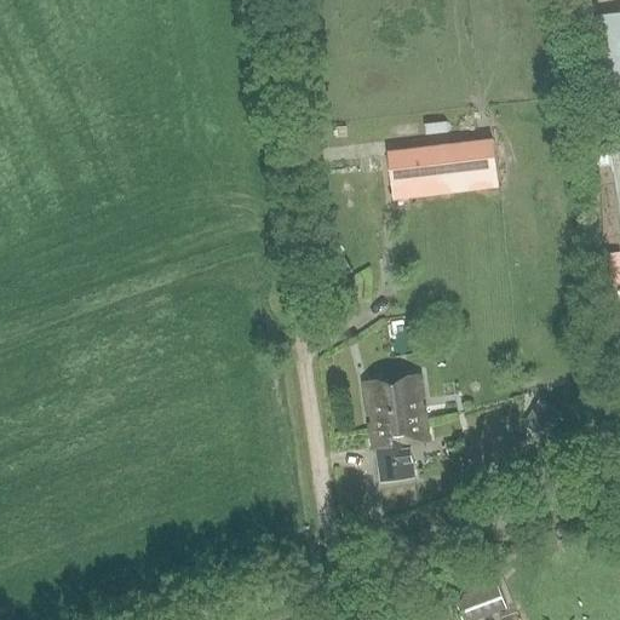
[(619,11),(589,16),(603,136),(606,136),(609,164),(619,161),(619,11)]
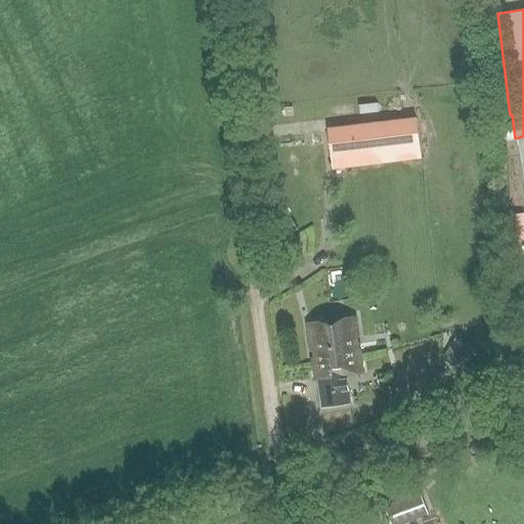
[(317,171),(421,159),(416,121),(313,134),(317,171)]
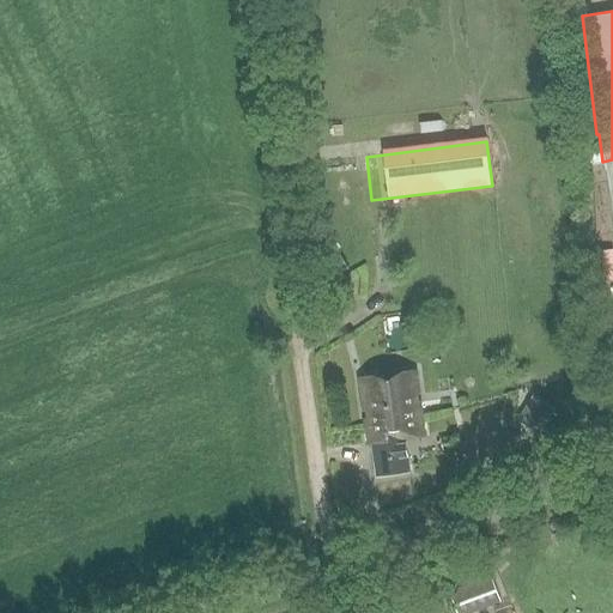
[(612,247),(596,249),(599,279),(612,277),(612,247)]
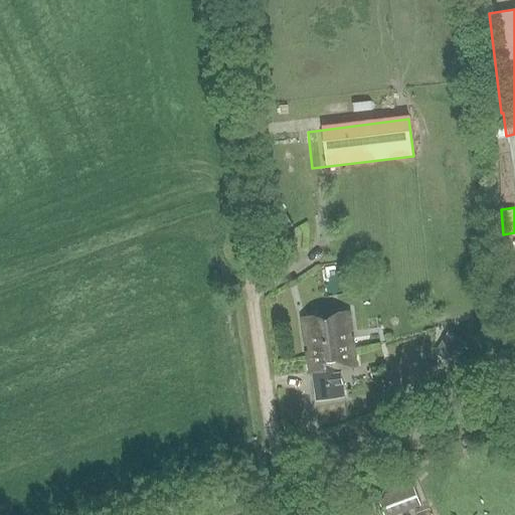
[(293,228),(285,215),(272,223),(280,236),(293,228)]
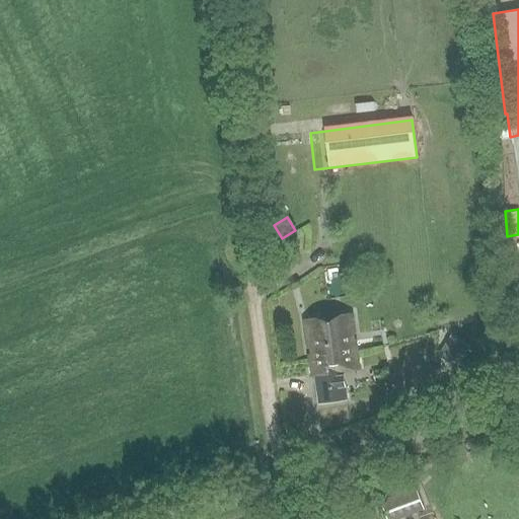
[(319,403),(347,400),(343,373),(360,371),(353,315),(303,321),(308,369),(310,369),(311,377),(316,377),(319,403)]
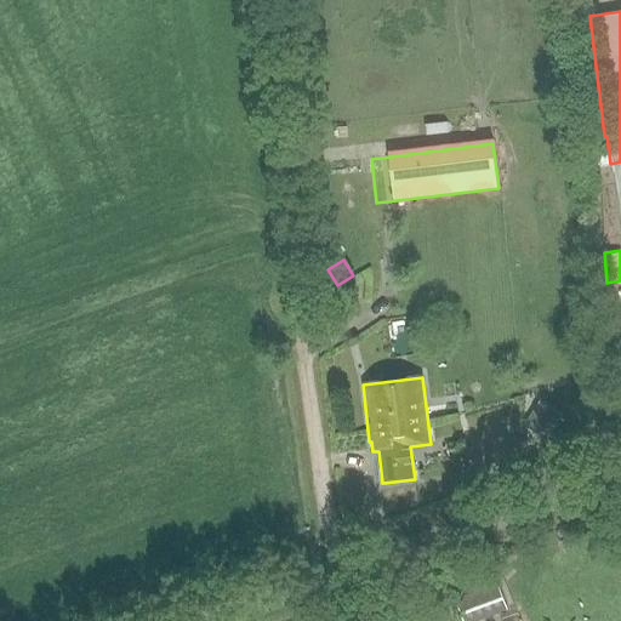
[(524,425),(546,439),(563,411),(542,397),(524,425)]
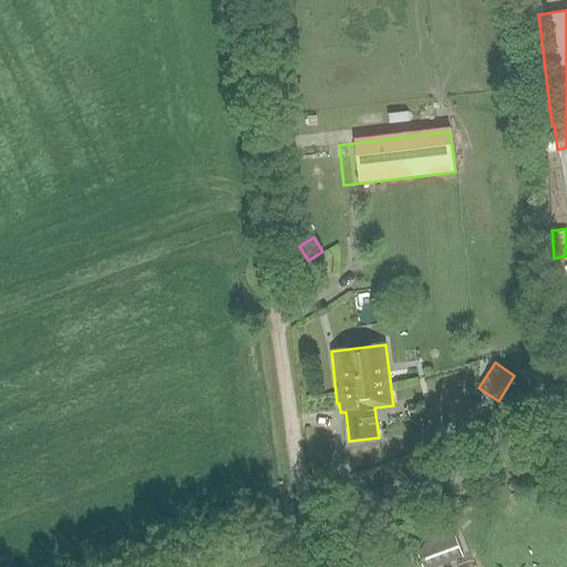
[(410,418),(423,414),(420,402),(406,406),(410,418)]
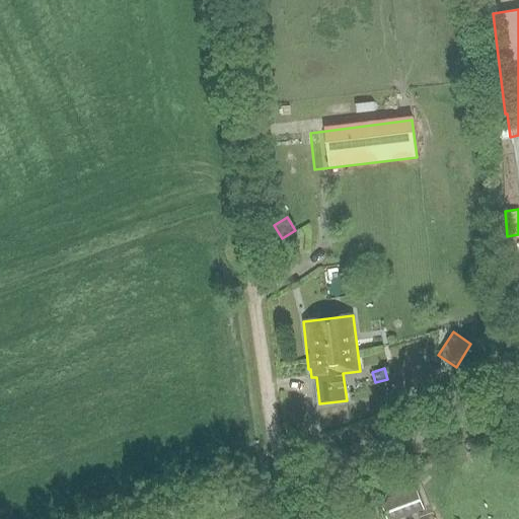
[(396,518),(424,509),(416,487),(381,500),(387,518),(396,518)]
